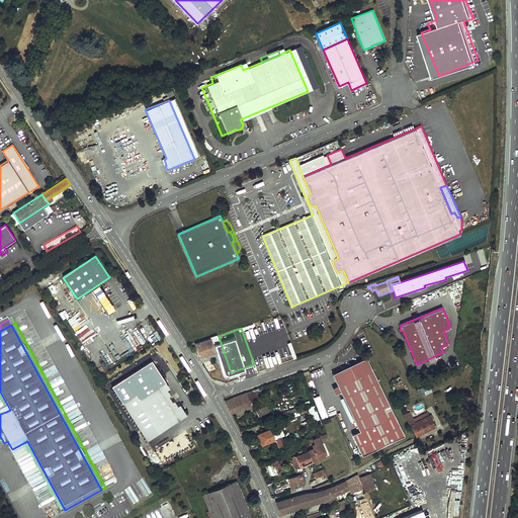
[(198,358),(224,350),(219,336),(193,344),(198,358)]
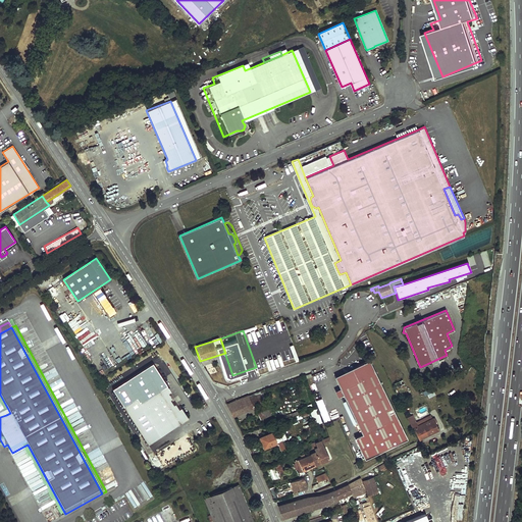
[(355,374),(337,382),(341,388),(344,395),(362,434),(355,437),(365,460),(407,438),(370,362),(357,368),(356,369),(354,370),(354,372),(355,374)]
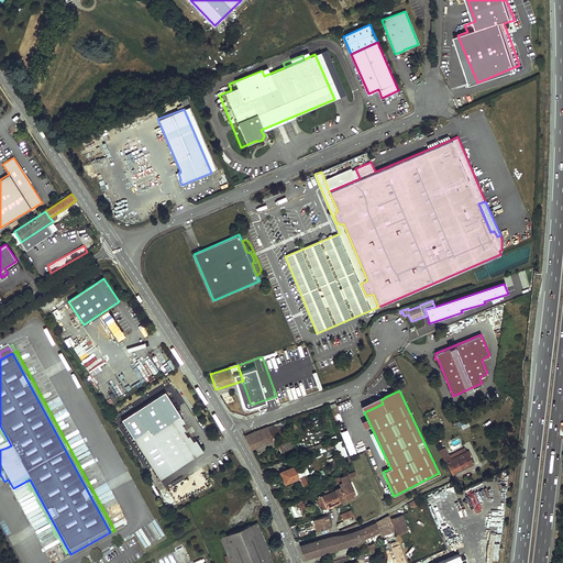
[(384,398),(385,397),(362,408),(364,412),(383,404),(382,401),(382,399),(384,398)]
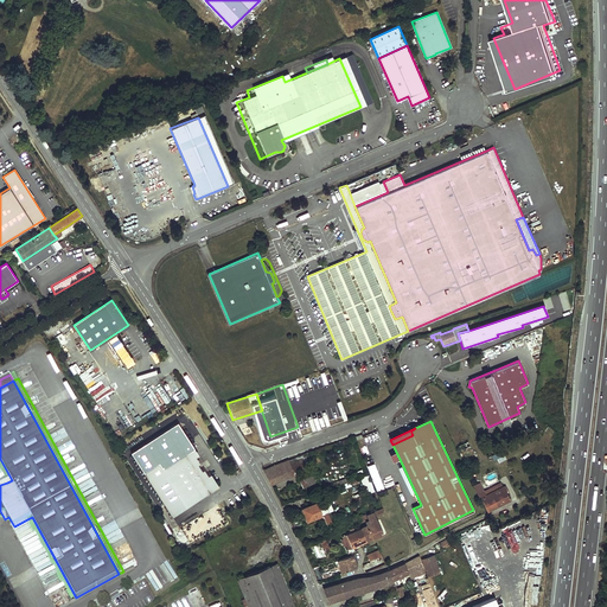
[(467,441),(458,446),(462,454),(472,449),(467,441)]
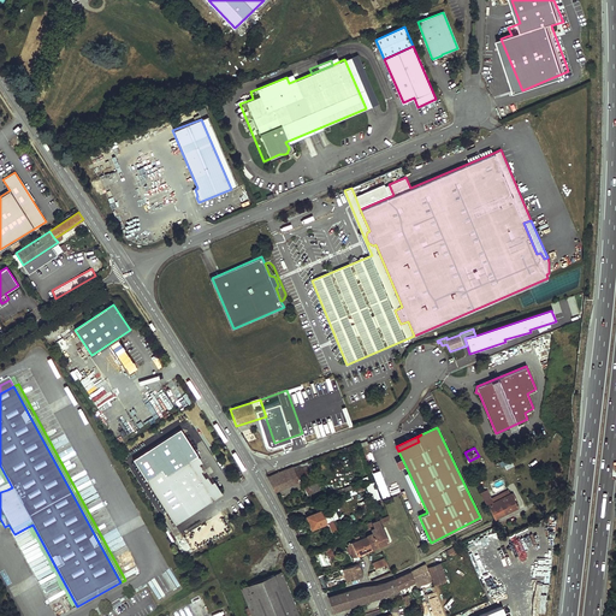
[(195,457),(166,475),(170,483),(193,467),(209,493),(171,519),(176,525),(220,496),(195,457)]
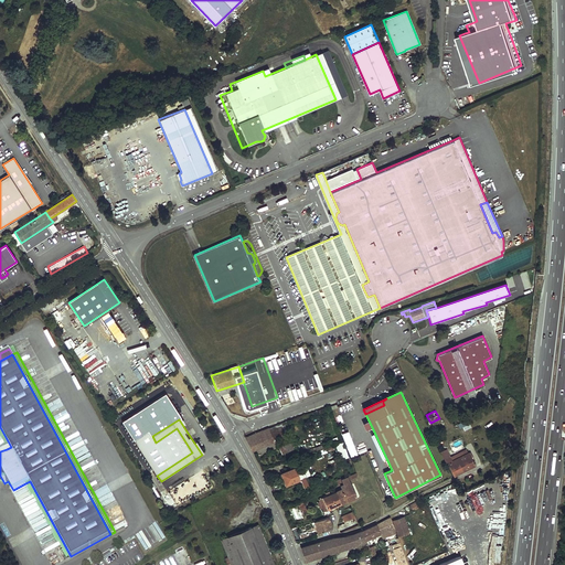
[(365,429),(372,427),(369,420),(362,423),(365,429)]
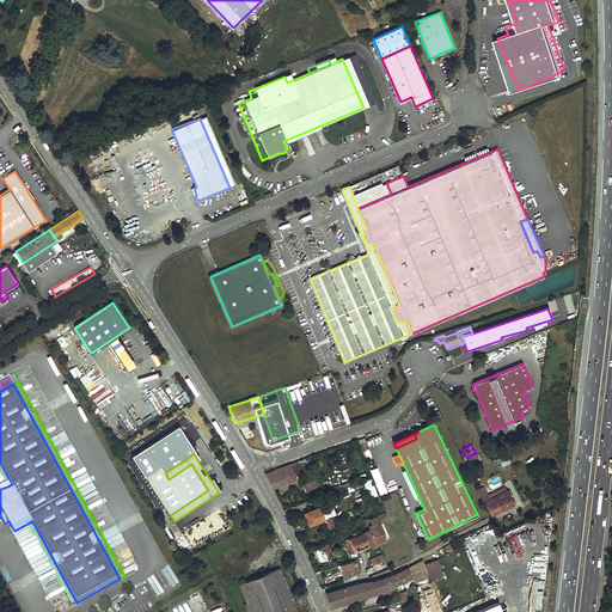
[(501,466),(509,463),(506,456),(497,458),(501,466)]
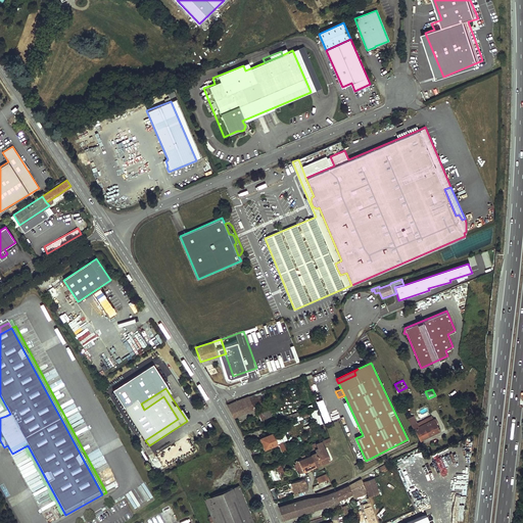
[(254,394),(258,403),(263,402),(258,392),(254,394)]
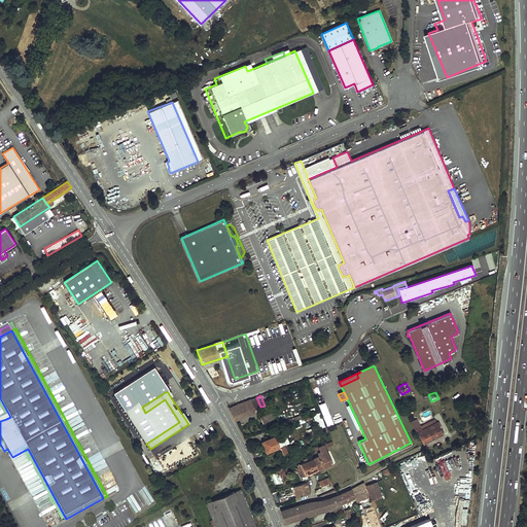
[(230,408),(235,419),(255,411),(255,410),(260,407),(256,397),(230,408)]
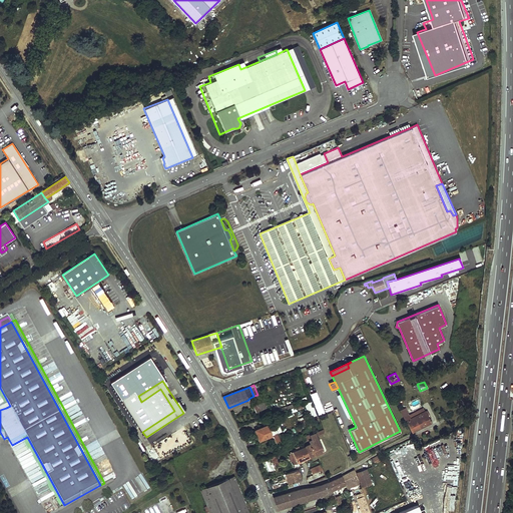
[(0,388),(0,397),(6,408),(10,406),(0,388)]
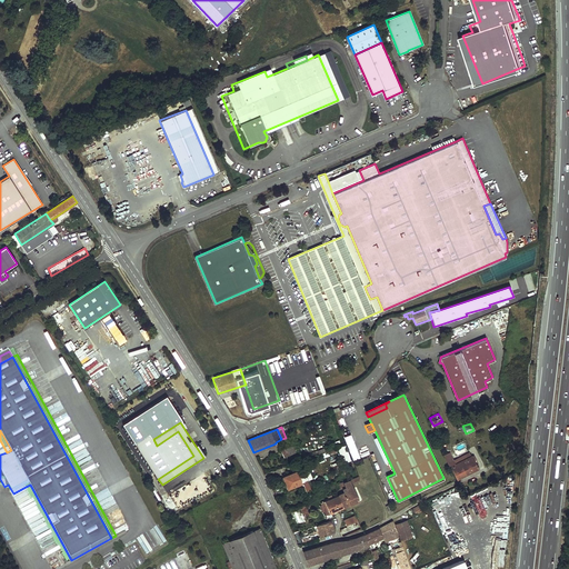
[(149,433),(135,442),(158,479),(193,456),(178,431),(157,446),(153,439),(149,433)]
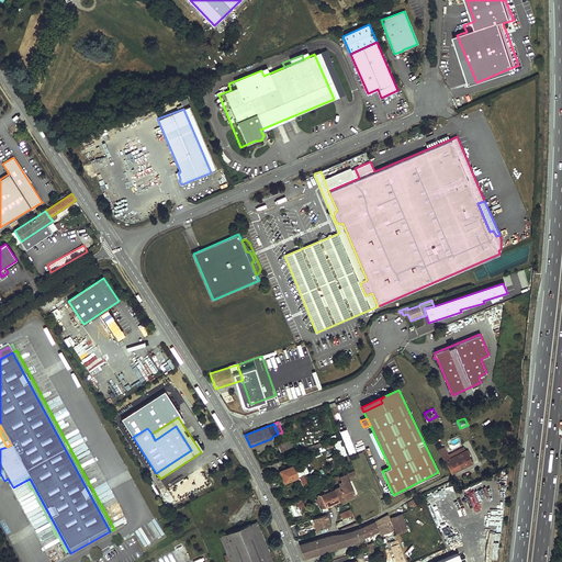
[(340,439),(333,441),(339,458),(347,454),(340,439)]
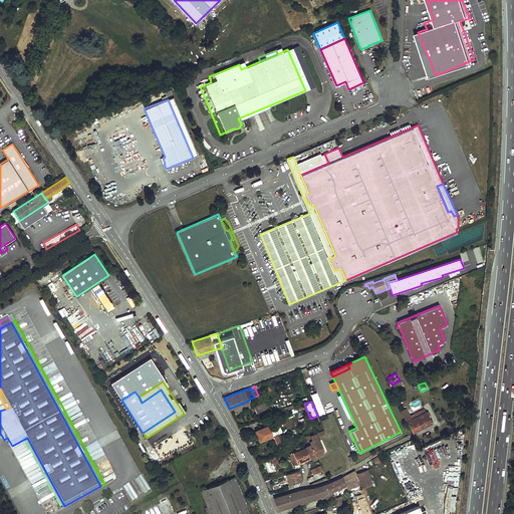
[(407,409),(401,411),(407,422),(413,432),(432,423),(429,417),(427,412),(420,415),(412,419),(410,416),(410,415),(407,409)]
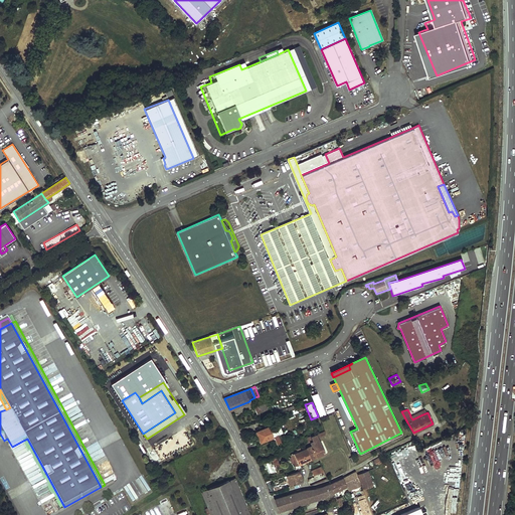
[(269,425),(255,431),(261,442),(278,435),(277,432),(274,432),(273,431),(271,432),(269,425)]
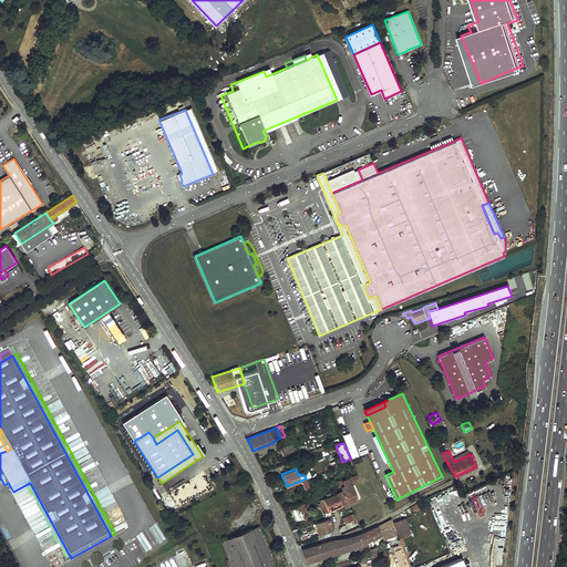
[(358,497),(350,480),(349,477),(342,480),(344,484),(341,486),(343,491),(338,493),(342,505),(358,497)]
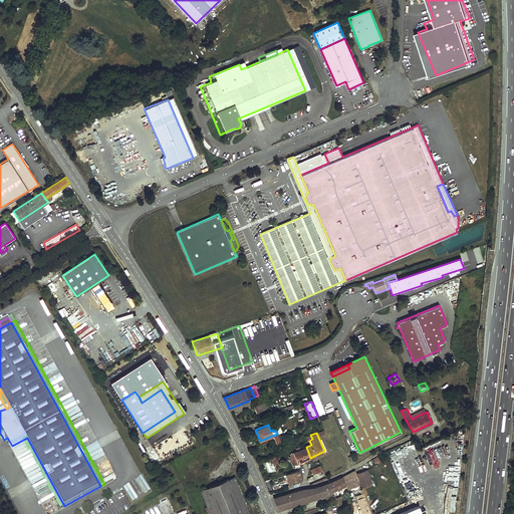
[(27,438),(23,440),(60,508),(64,506),(27,438)]
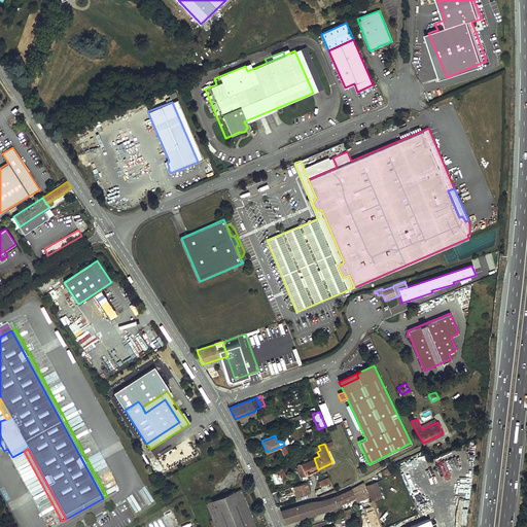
[(318,469),(314,458),(308,461),(305,462),(297,465),(303,477),(306,475),(309,473),(318,469)]
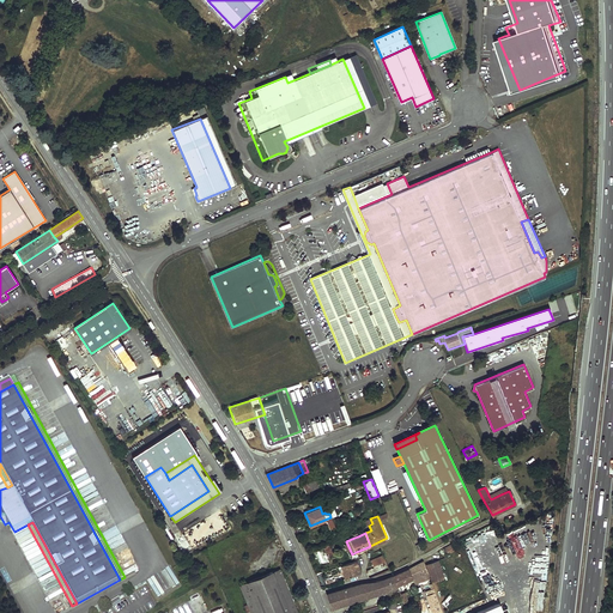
[(366,570),(369,578),(389,569),(383,554),(370,559),(371,564),(371,566),(371,568),(366,570)]
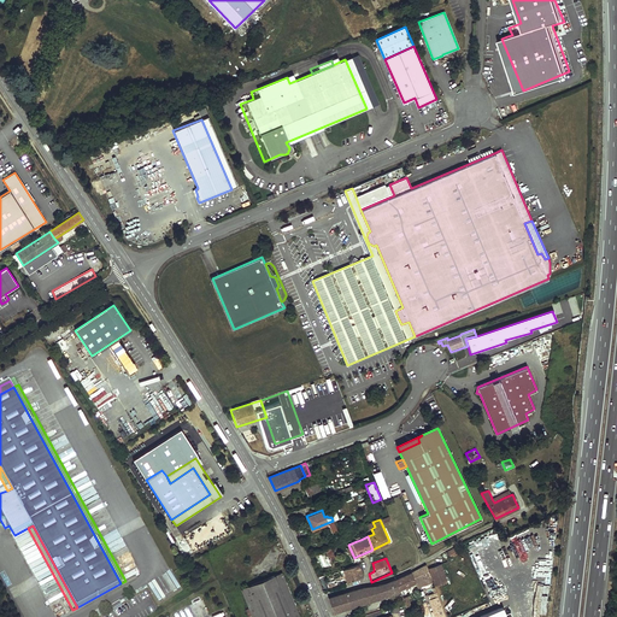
[(432,563),(428,563),(429,569),(438,593),(439,593),(439,594),(441,593),(441,592),(450,588),(441,564),(434,566),(432,563)]
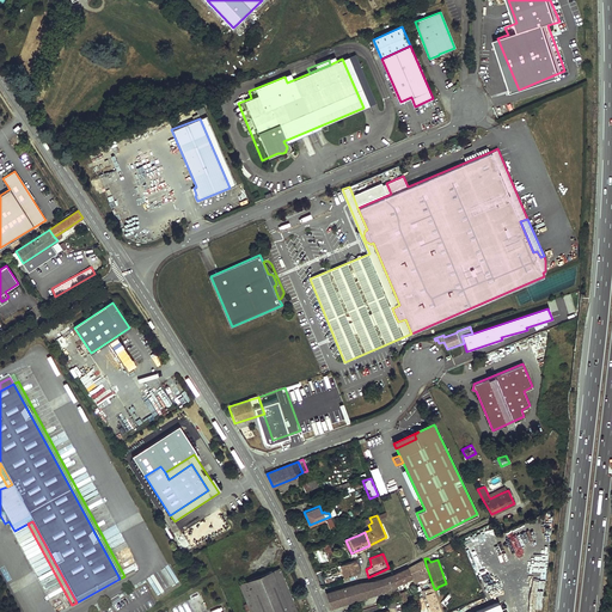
[(356,560),(341,564),(342,569),(341,569),(342,573),(343,573),(346,577),(361,573),(356,560)]
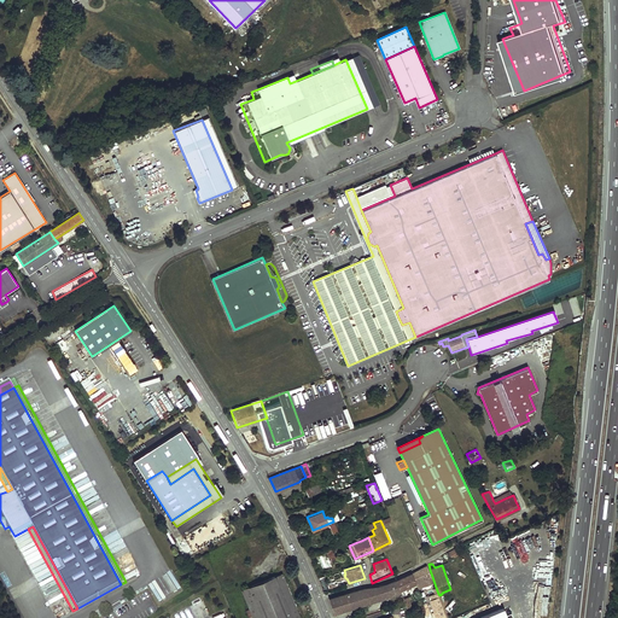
[(426,565),(396,579),(400,590),(423,579),(424,582),(426,586),(432,583),(426,565)]
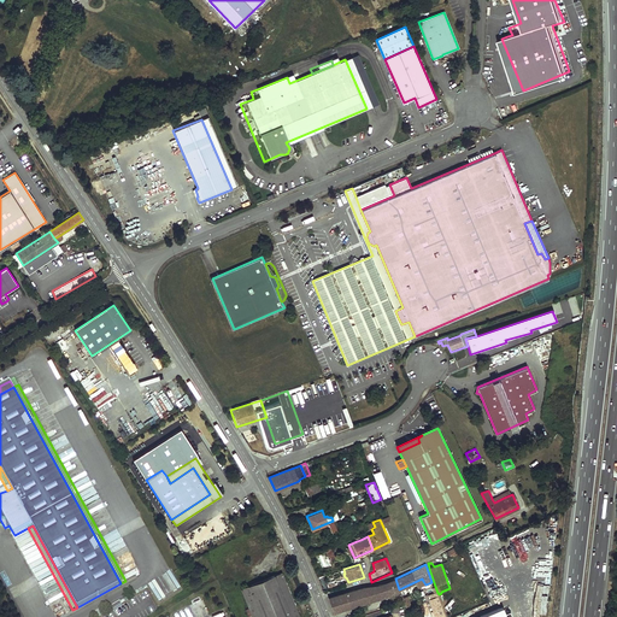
[(300,616),(282,573),(241,589),(250,609),(246,610),(248,616),(252,615),(252,616),(300,616)]
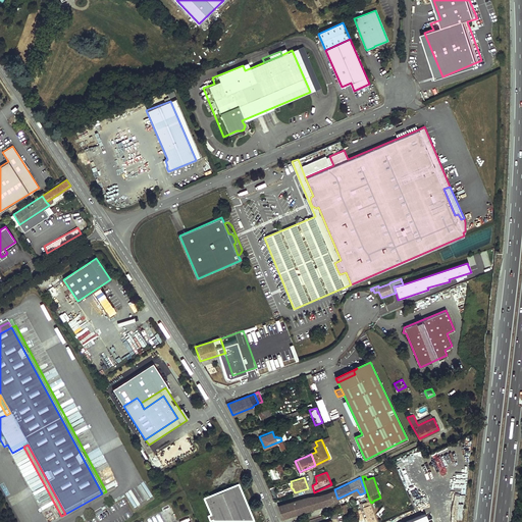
[(308,497),(277,505),(281,518),(323,505),(323,504),(337,499),(334,489),(327,493),(312,497),(308,497)]
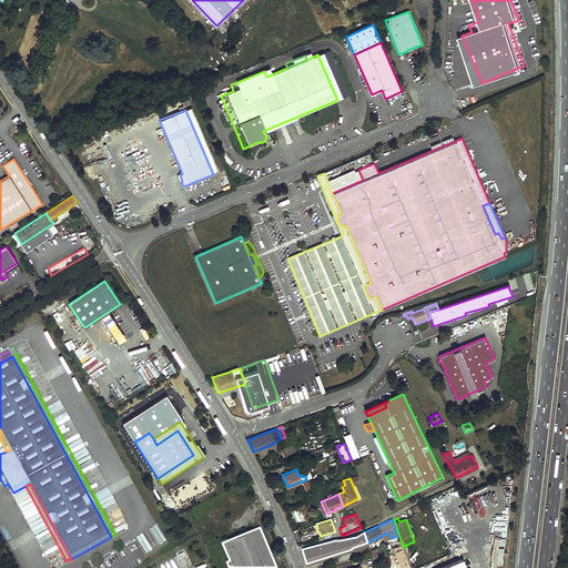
[(402,567),(409,567),(405,554),(398,557),(402,567)]
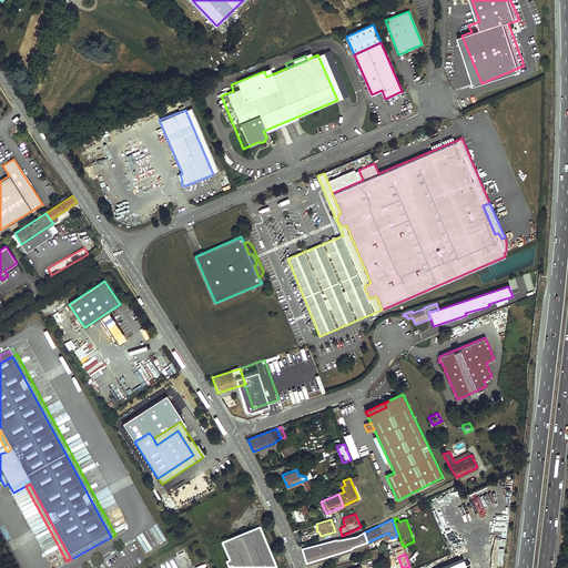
[(466,567),(463,558),(438,567),(466,567)]
